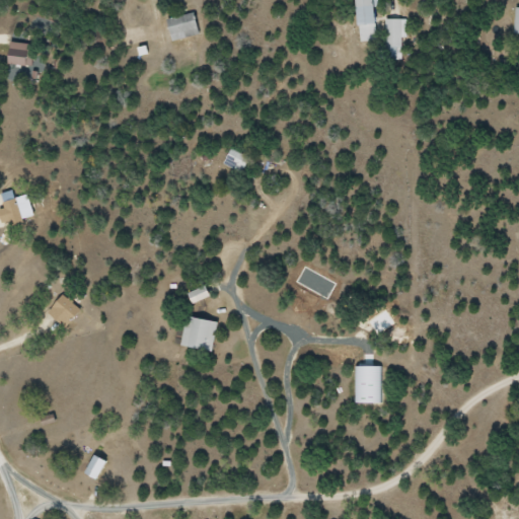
[(376,29),(376,0),(358,0),(359,29),(376,29)]
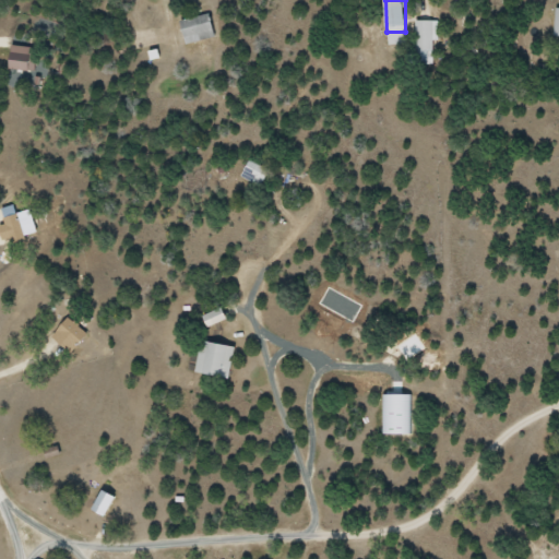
[(180,20),(187,44),(216,35),(210,12),(180,20)]
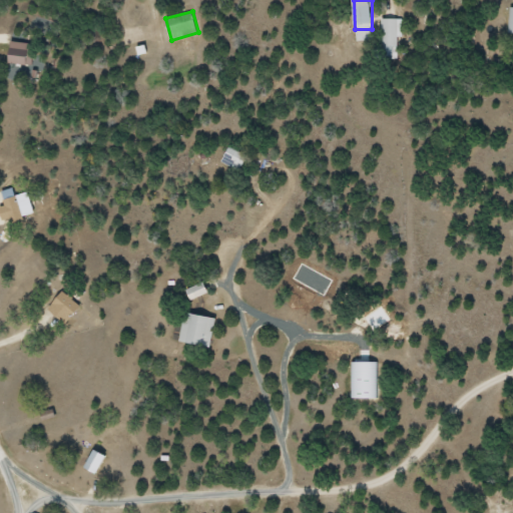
[(400,17),(382,17),(382,55),(400,55),(400,17)]
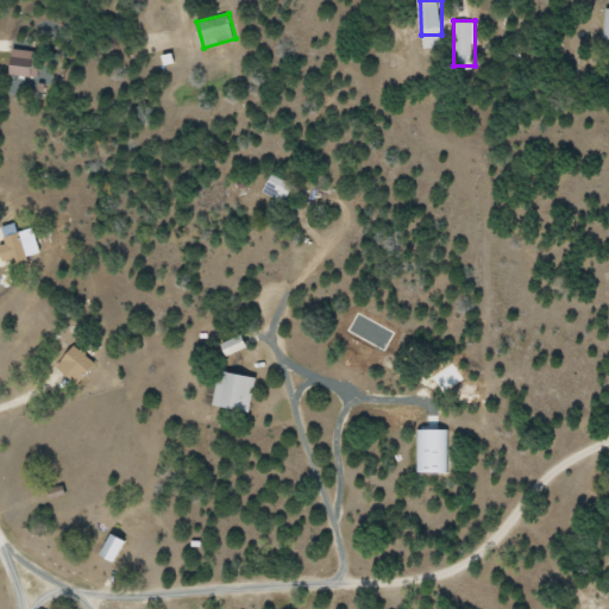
[(13,70),(29,70),(29,56),(13,56),(13,70)]
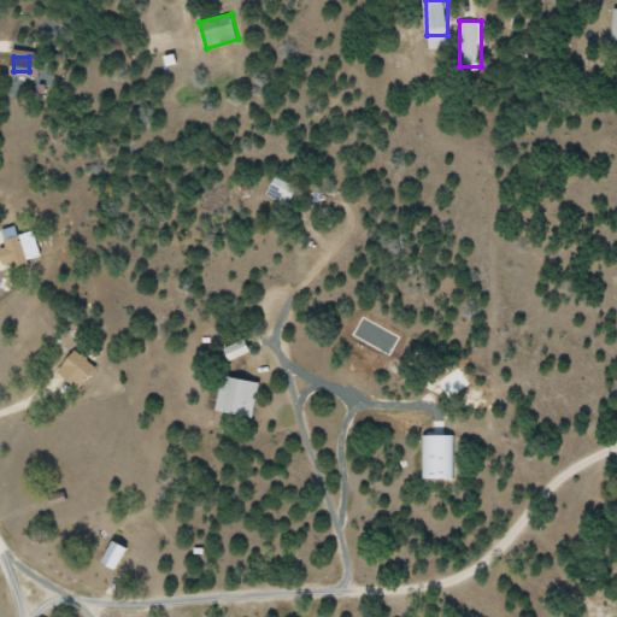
[(301,182),(278,171),(266,193),(288,205),(301,182)]
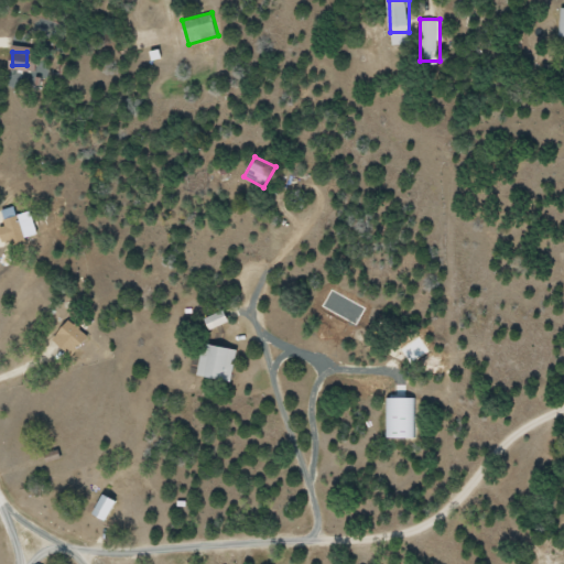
[(229,321),(225,310),(205,317),(209,329),(229,321)]
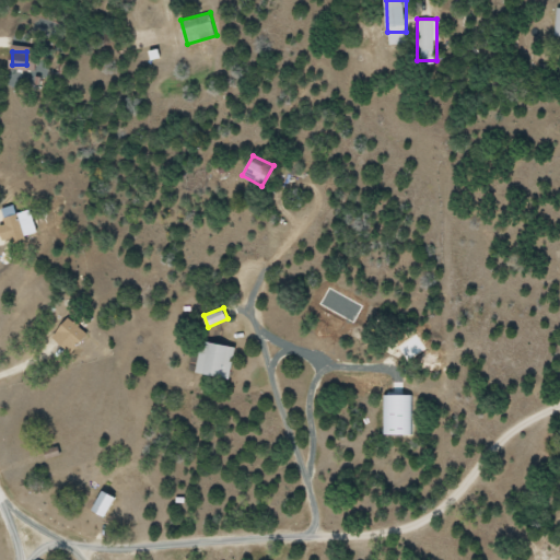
[(89,334),(69,317),(57,331),(77,348),(89,334)]
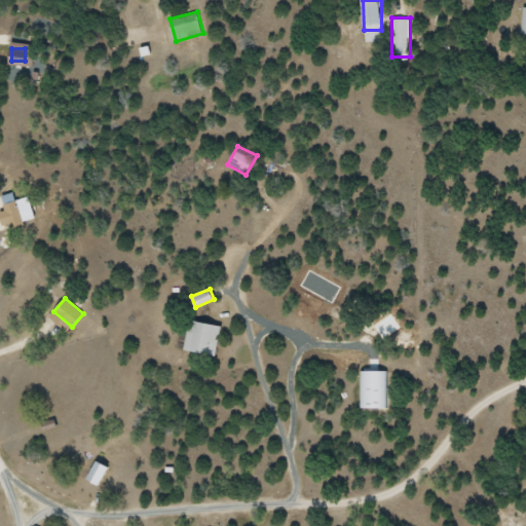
[(190,321),(185,350),(217,357),(222,326),(190,321)]
